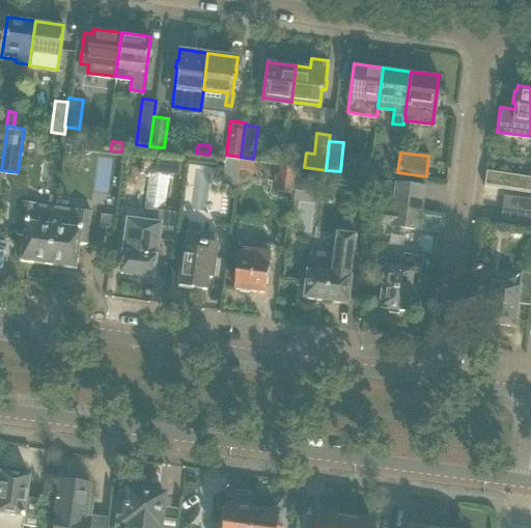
[(223,182),(239,185),(242,159),(227,157),(223,182)]
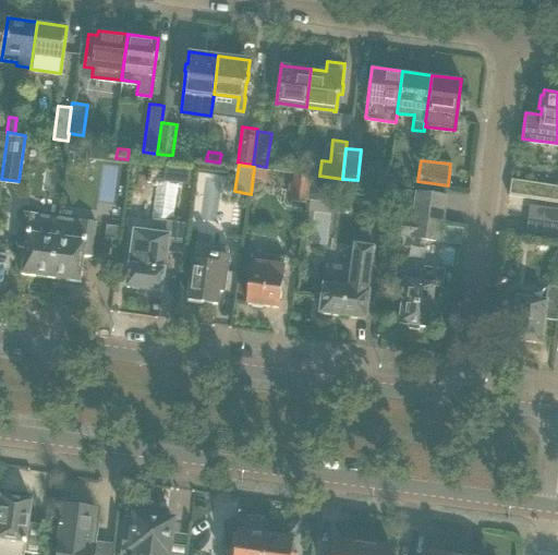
[(292,200),(306,202),(311,175),(295,172),(292,200)]
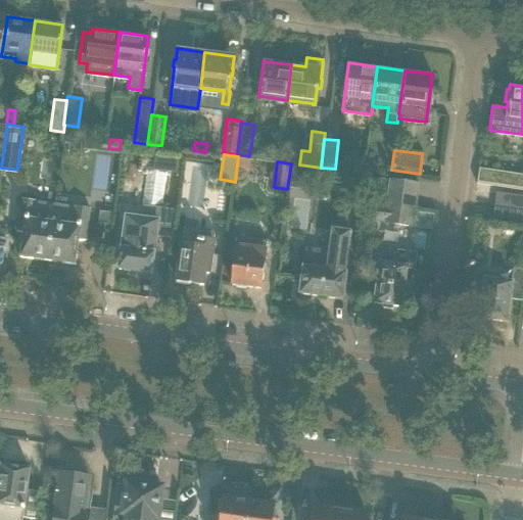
[(186,200),(200,203),(207,164),(193,162),(186,200)]
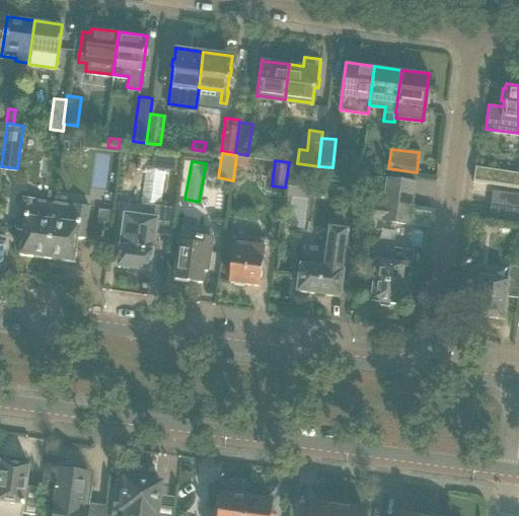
[(474,165),(472,180),(501,185),(503,169),(474,165)]
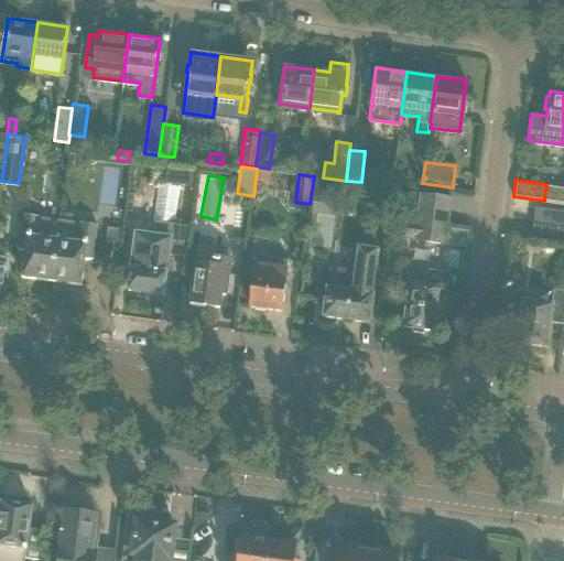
[(563,186),(546,184),(544,201),(563,203),(563,186)]
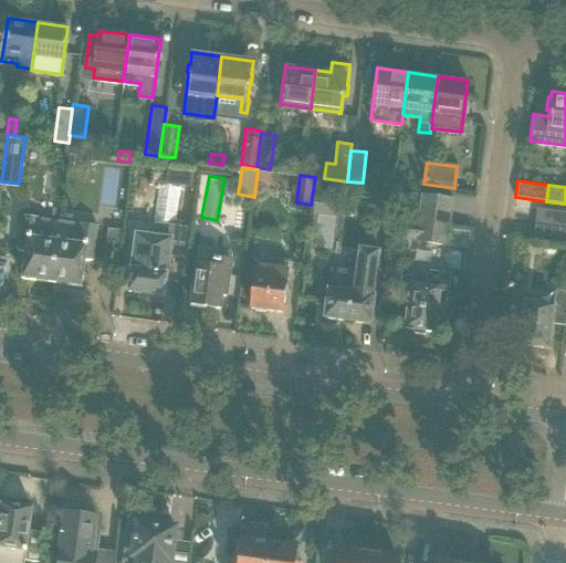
[(421,193),(419,207),(450,210),(452,196),(421,193)]
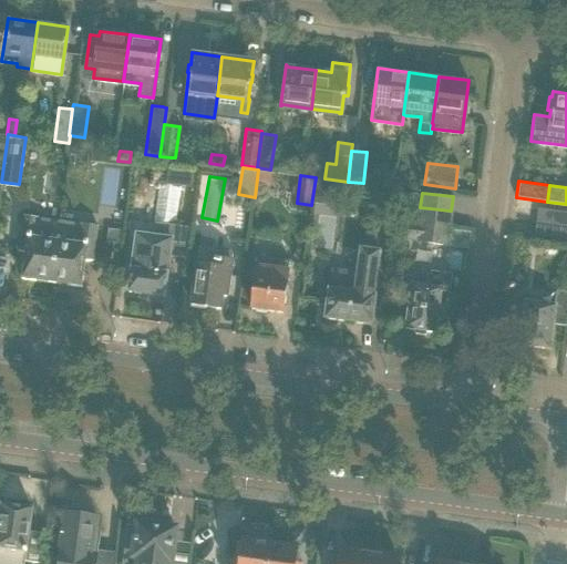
[(566,209),(537,206),(535,222),(566,226),(566,209)]
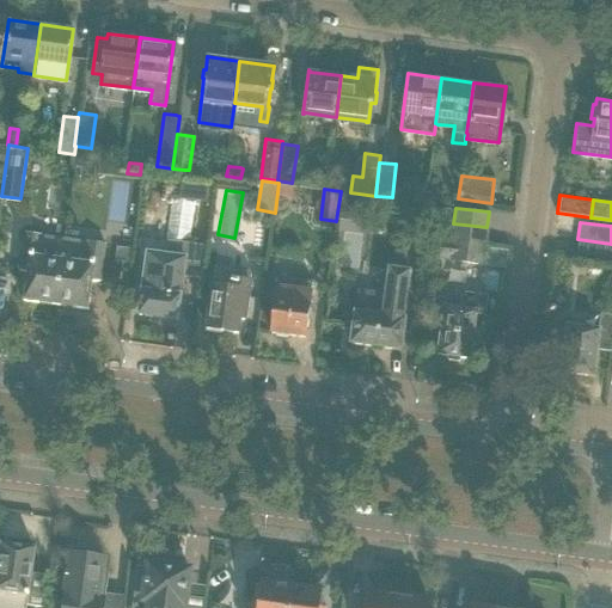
[(453,223),(451,239),(484,244),(487,227),(453,223)]
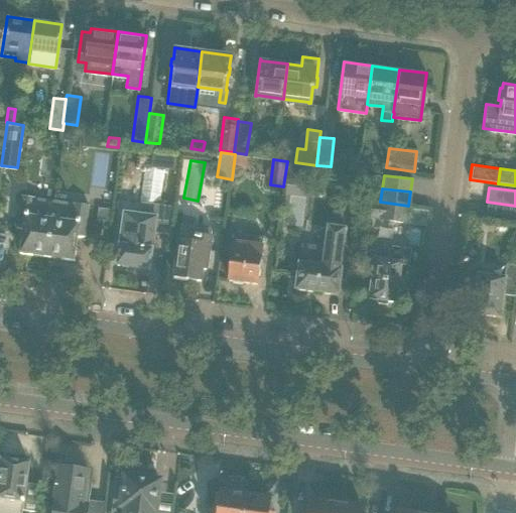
[(19,251),(46,255),(54,199),(20,195),(15,227),(22,228),(19,251)]
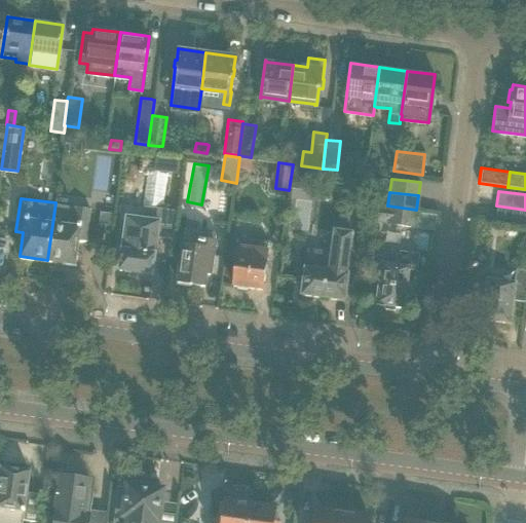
[(55,202),(47,260),(75,264),(78,239),(85,240),(90,208),(55,202)]
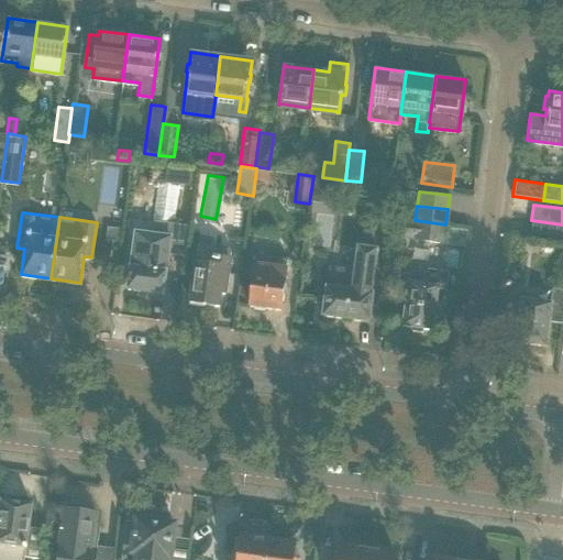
[(445,224),(415,220),(403,219),(400,235),(443,242),(445,224)]
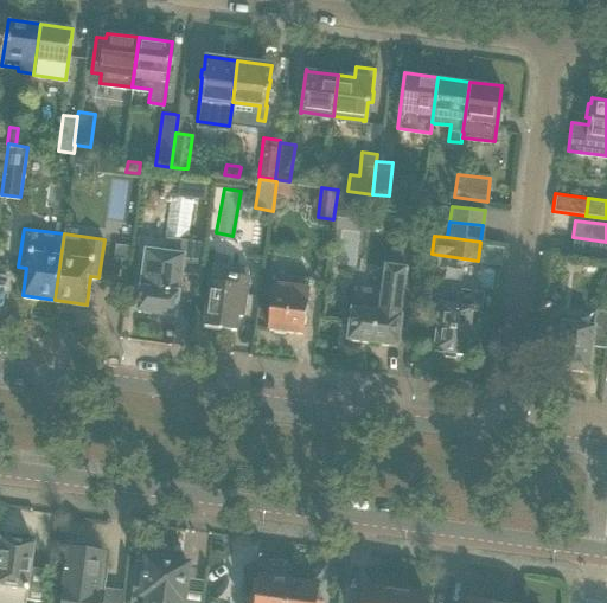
[(570,254),(606,258),(606,242),(573,237),(570,254)]
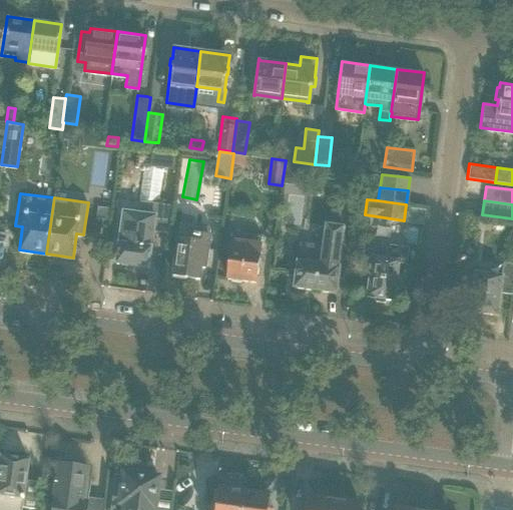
[(119,241),(116,262),(147,267),(150,246),(153,224),(154,220),(155,214),(138,211),(135,211),(123,209),(120,229),(119,241)]
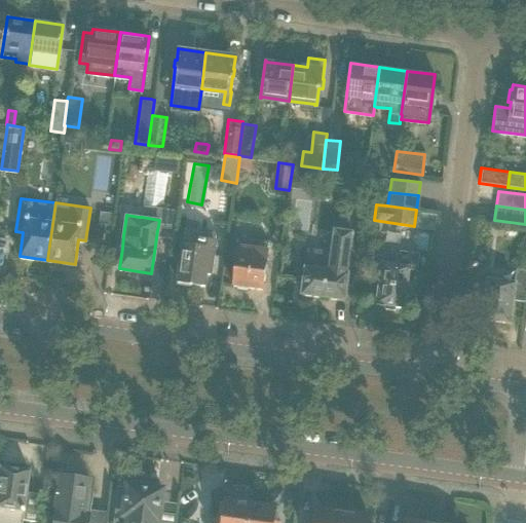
[(185,226),(182,244),(179,270),(177,270),(176,282),(190,284),(191,282),(203,284),(205,271),(210,272),(215,230),(185,226)]
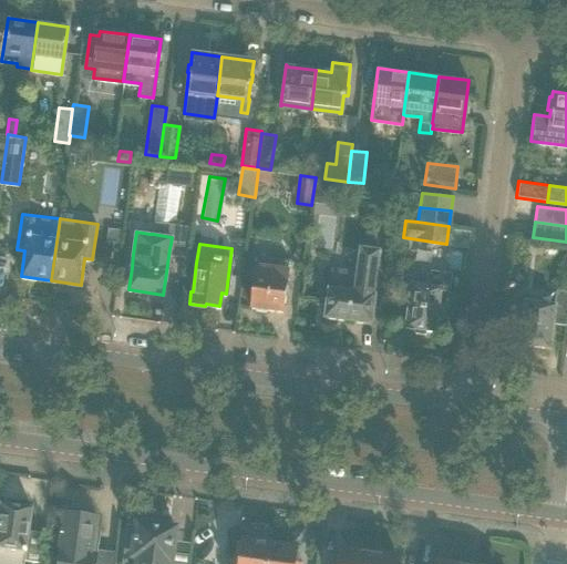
[(326,301),(325,301),(323,313),(325,313),(323,316),(370,322),(374,294),(373,293),(379,249),(360,247),(357,269),(331,266),(326,301)]
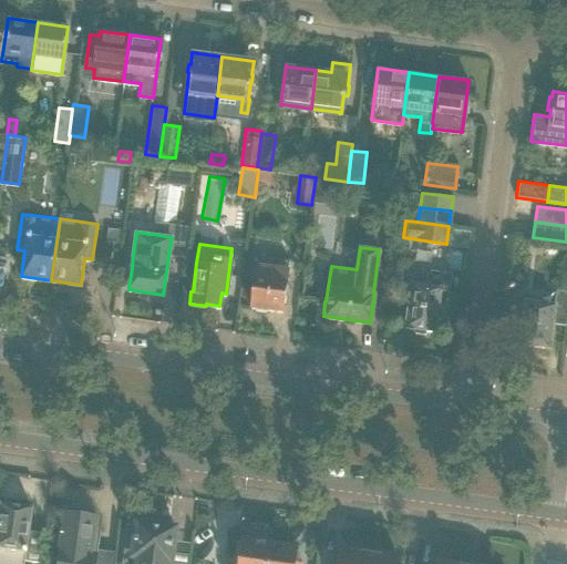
[(258,255),(254,284),(251,306),(255,307),(256,310),(266,311),(267,308),(281,310),(289,258),(258,255)]
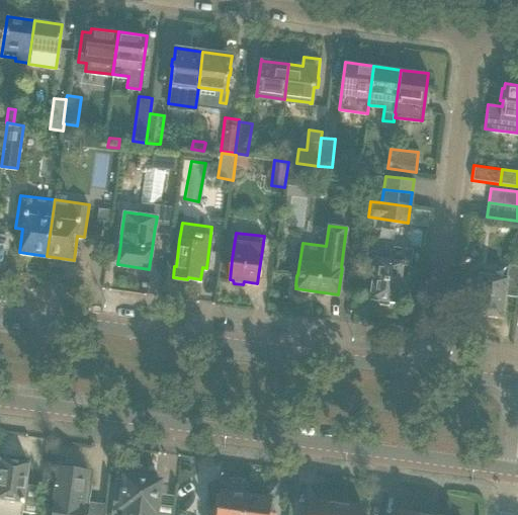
[(373,247),(369,277),(372,278),(369,298),(377,299),(378,303),(387,304),(389,301),(398,303),(403,263),(411,264),(413,249),(394,247),(394,249),(373,247)]
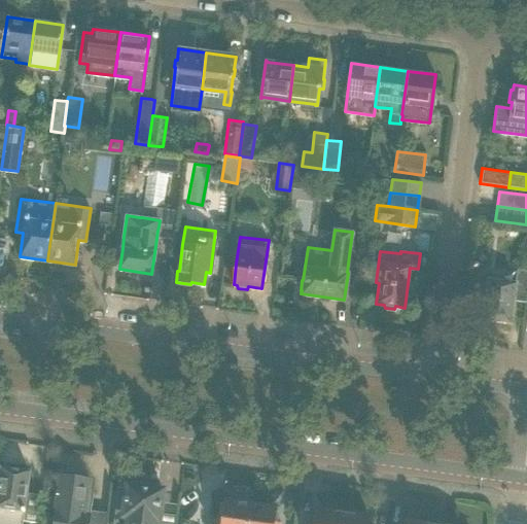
[(482,318),(511,322),(514,299),(526,301),(526,288),(526,269),(516,268),(515,282),(502,280),(502,275),(488,273),(482,318)]
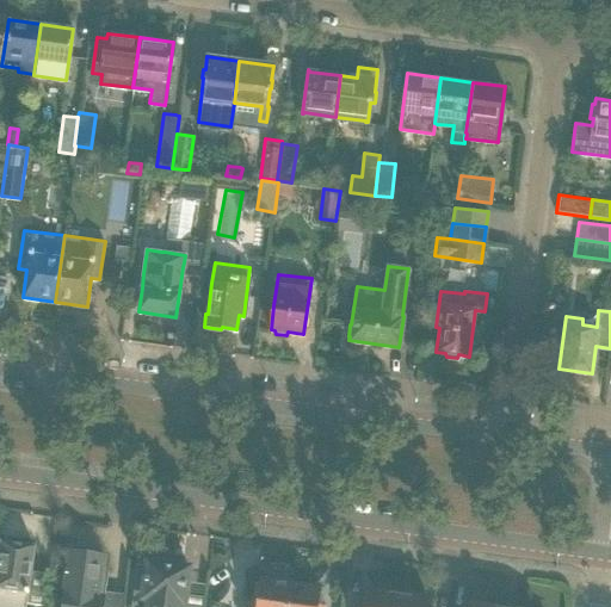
[(34,545),(16,543),(17,540),(4,539),(4,540),(0,539),(0,606),(25,606),(26,595),(34,545)]
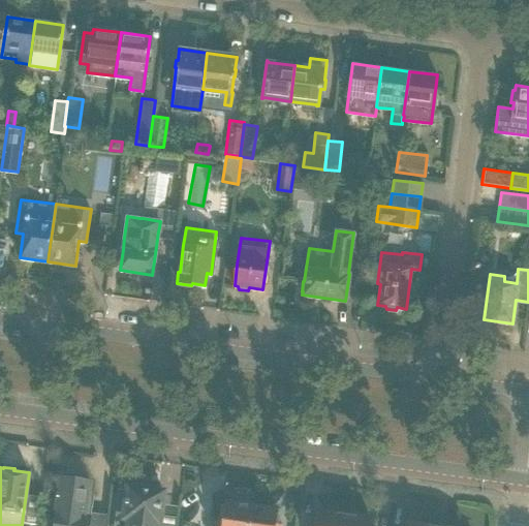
[(90,481),(60,476),(58,492),(56,493),(56,496),(57,497),(57,499),(50,498),(45,525),(88,525),(93,492),(89,492),(90,481)]
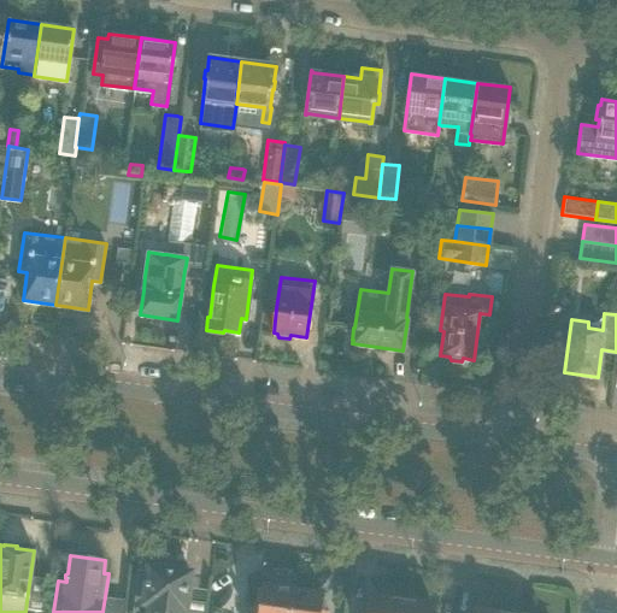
[(136,581),(131,612),(182,612),(183,608),(186,609),(187,601),(189,585),(191,572),(171,570),(171,565),(151,561),(150,566),(148,566),(147,582),(136,581)]
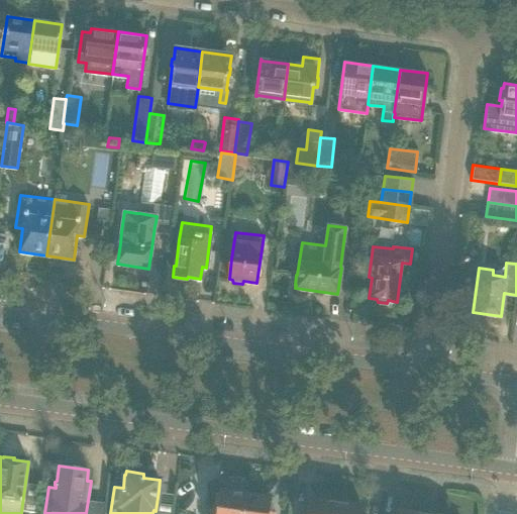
[(242,513),(245,494),(243,494),(243,491),(231,489),(230,492),(214,490),(212,510),(210,513),(242,513)]
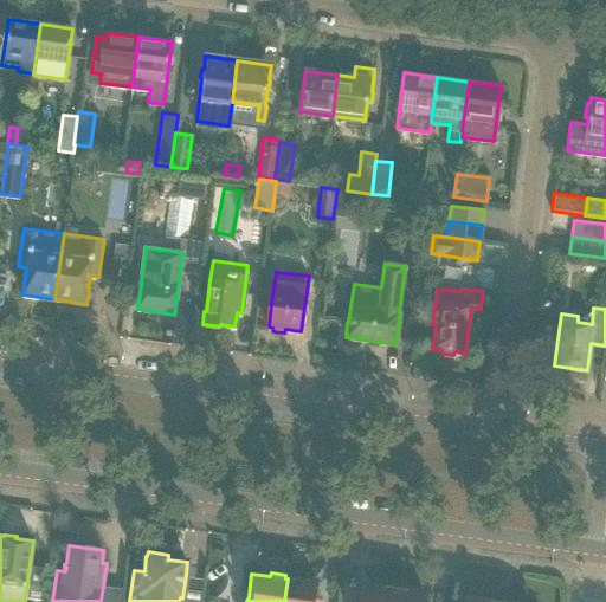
[(317,601),(317,600),(314,600),(316,582),(304,581),(304,577),(290,575),(290,578),(288,578),(284,601),(317,601)]
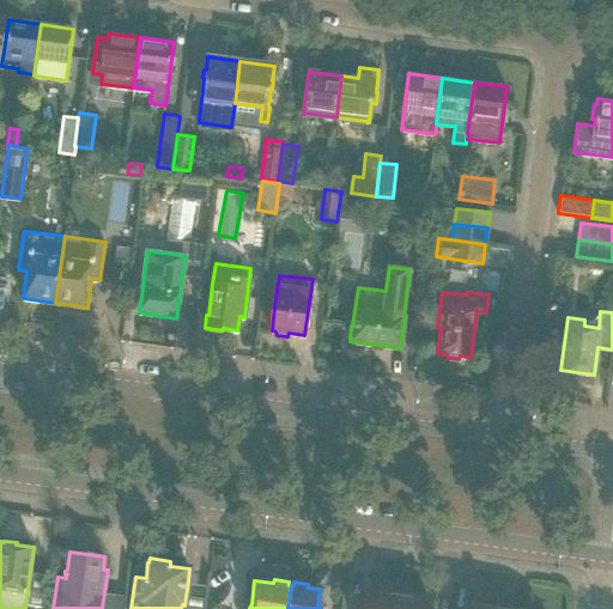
[(396,608),(399,596),(369,592),(368,598),(357,597),(354,608),(396,608)]
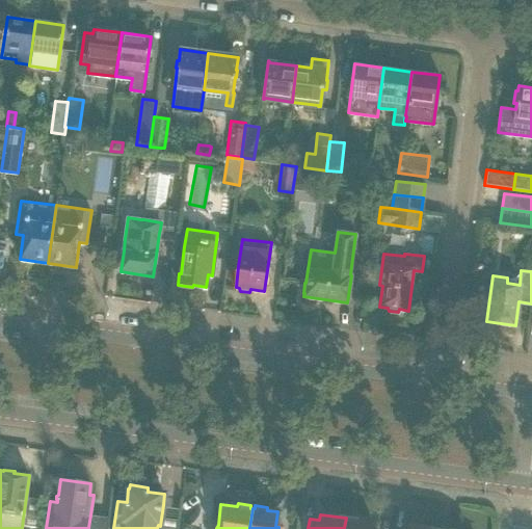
[(346,518),(344,528),(372,528),(374,522),(346,518)]
